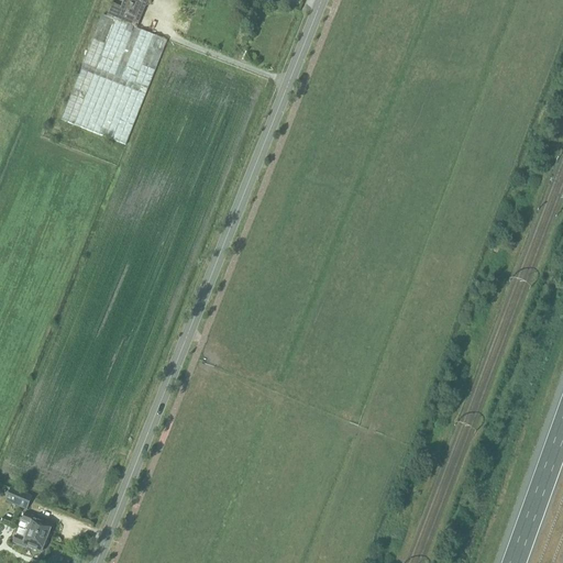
[(102,15),(62,119),(124,144),(166,40),(135,28),(135,26),(143,6),(145,7),(147,1),(145,0),(144,0),(130,0),(130,1),(127,0),(123,0),(120,8),(111,4),(106,17),(102,15)]
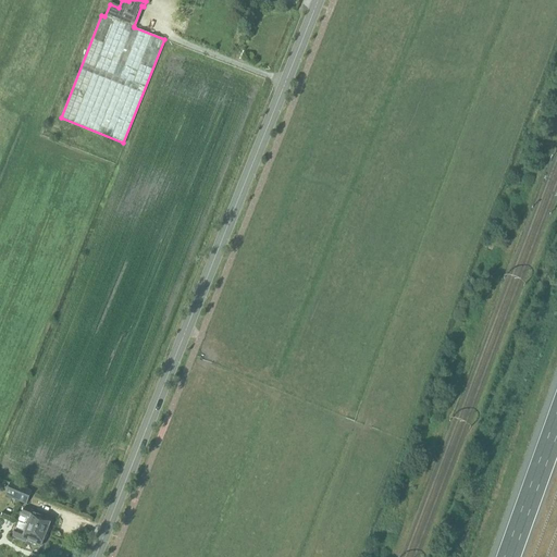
[(11,483),(11,484),(5,497),(26,506),(33,492),(11,483)]
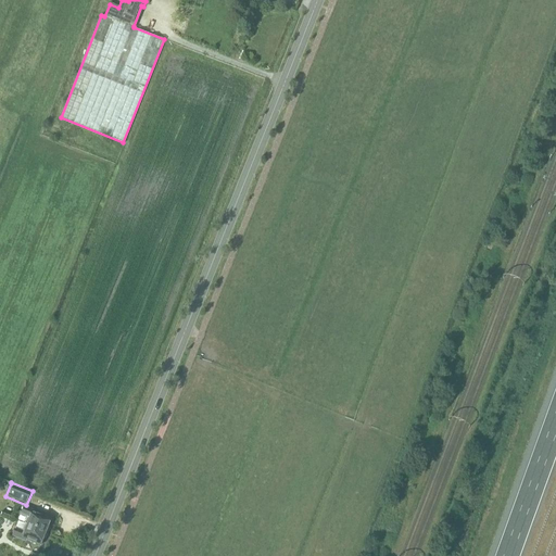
[(36,514),(37,513),(24,507),(19,521),(27,525),(46,531),(50,519),(36,514)]
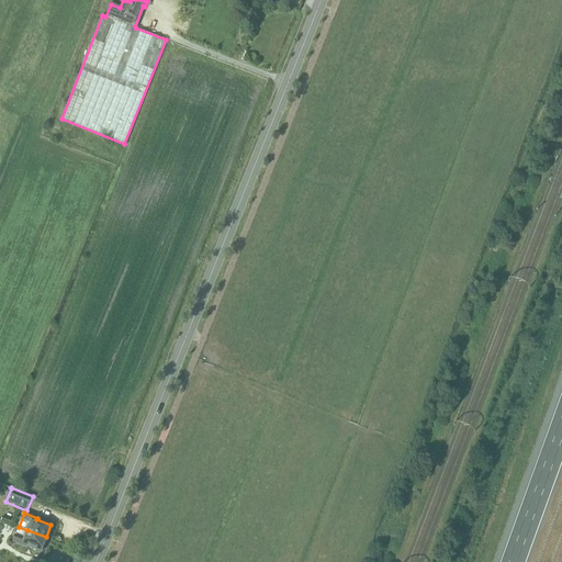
[(2,516),(1,520),(4,523),(12,526),(13,520),(2,516)]
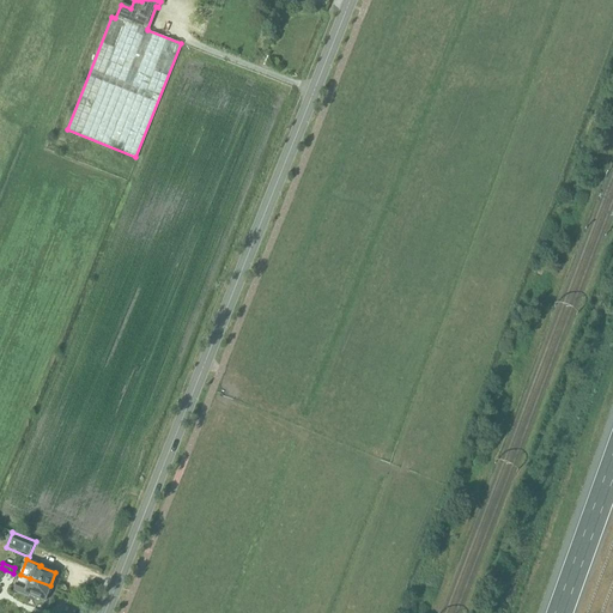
[(50,586),(30,578),(20,575),(14,590),(28,596),(29,594),(44,600),(50,586)]
